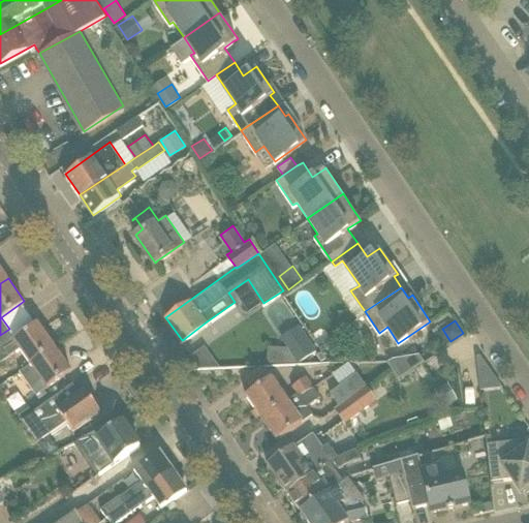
[(31,363),(56,346),(38,321),(16,337),(9,329),(0,335),(0,359),(1,360),(20,346),(31,362),(31,363)]
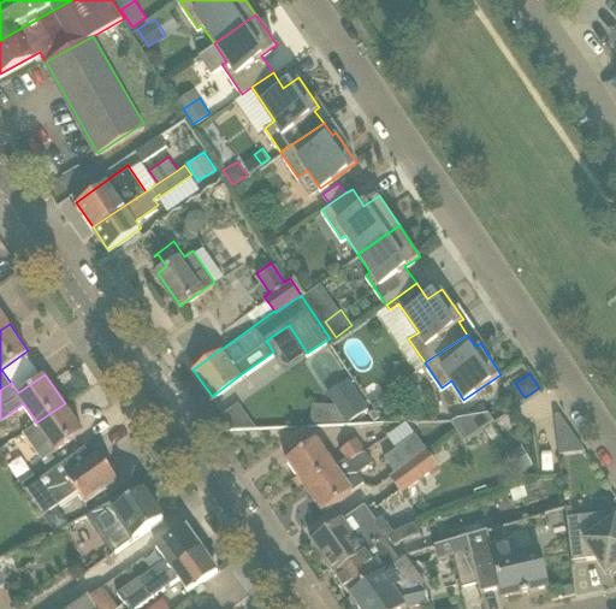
[(355,414),(367,407),(368,406),(356,386),(335,401),(347,420),(355,414)]
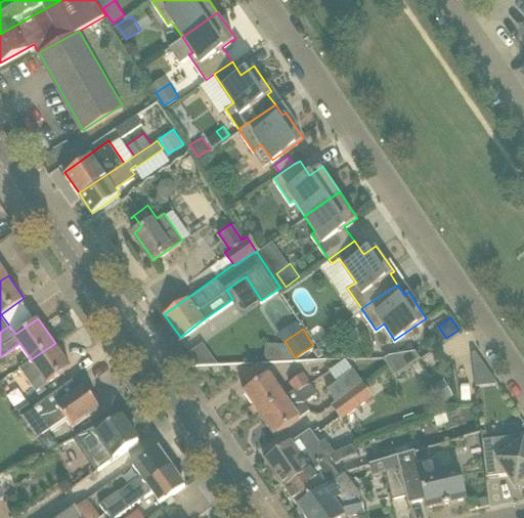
[(295,357),(285,342),(265,341),(264,358),(295,357)]
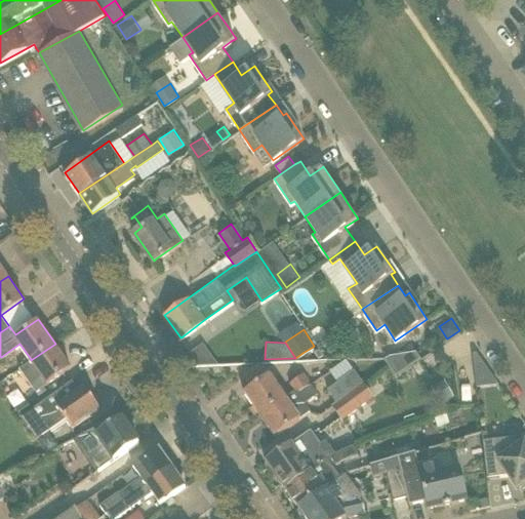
[(31,360),(31,359),(21,366),(31,382),(36,389),(46,382),(47,383),(71,365),(55,344),(31,360)]
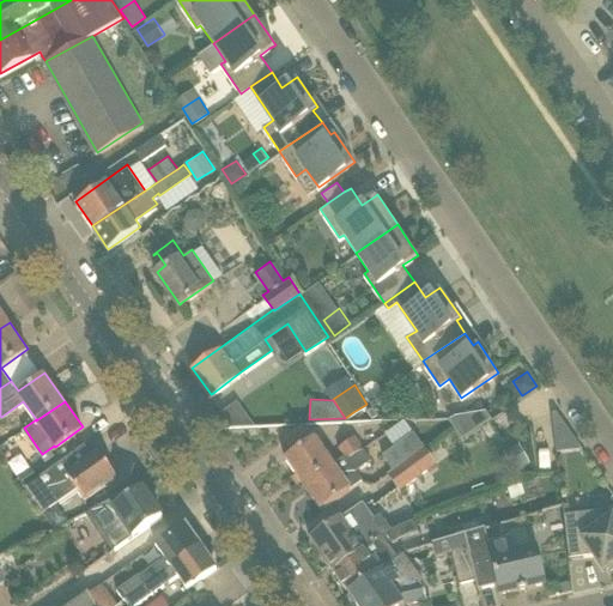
[(460,432),(492,419),(485,403),(453,416),(460,432)]
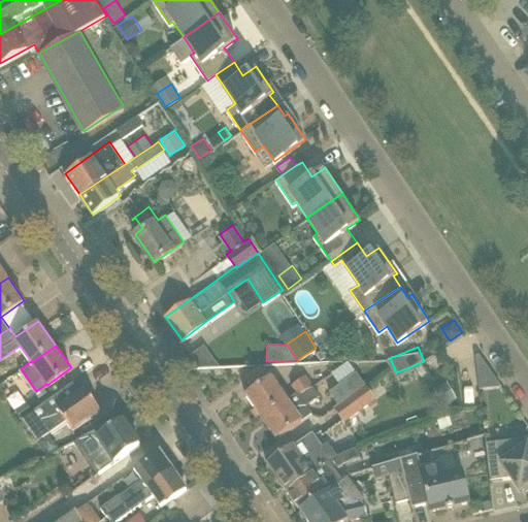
[(321,358),(325,356),(321,349),(317,352),(321,358)]
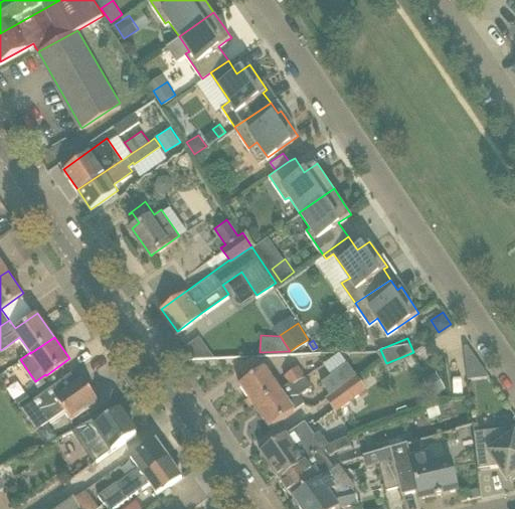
[(184,345),(176,350),(181,357),(192,356),(184,345)]
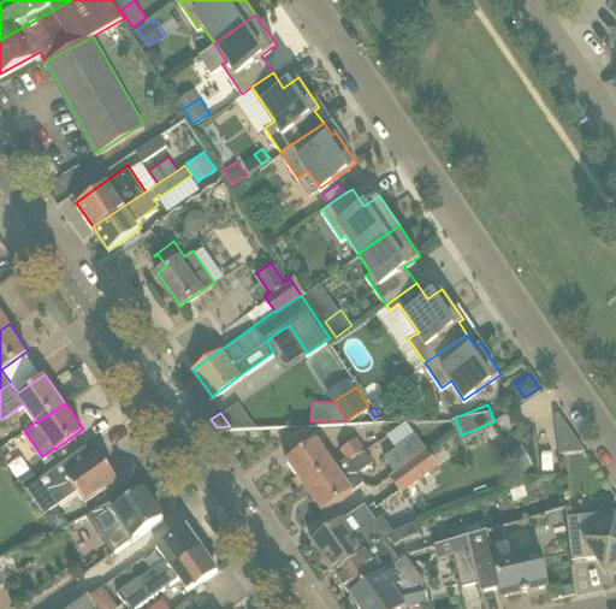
[(307,424),(288,439),(296,451),(286,459),(304,484),(333,463),(307,424)]
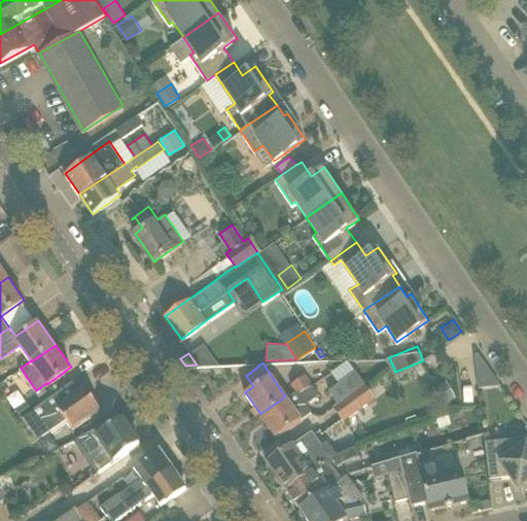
[(337,401),(364,381),(356,370),(328,389),(337,401)]
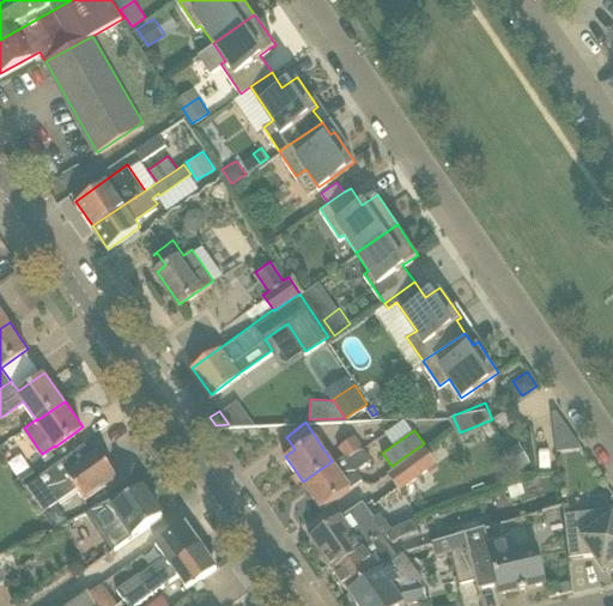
[(338,444),(345,453),(347,455),(362,446),(354,434),(338,444)]
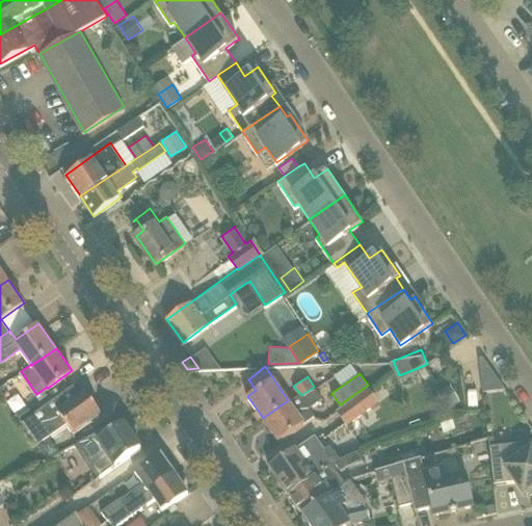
[(460,399),(451,382),(437,389),(447,406),(460,399)]
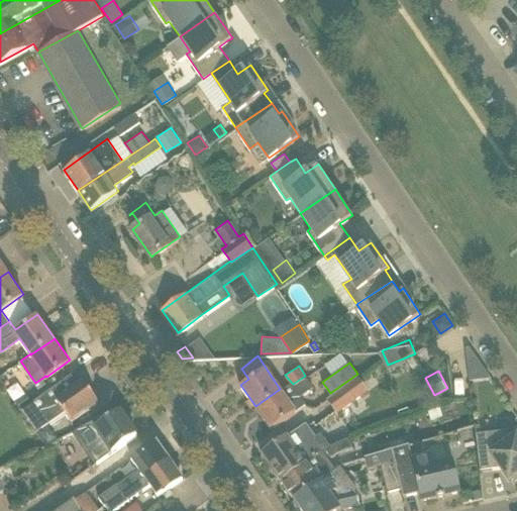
[(72,419),(98,400),(83,379),(79,383),(72,373),(31,401),(22,407),(21,408),(36,429),(49,420),(47,418),(63,407),(72,419)]
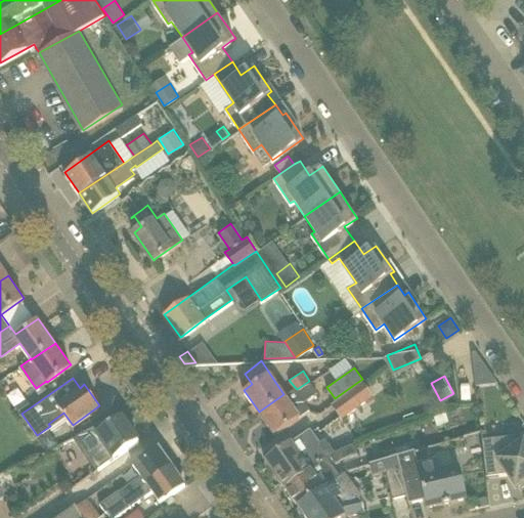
[(363,381),(362,379),(335,398),(336,399),(333,401),(341,414),(343,416),(374,394),(363,381)]
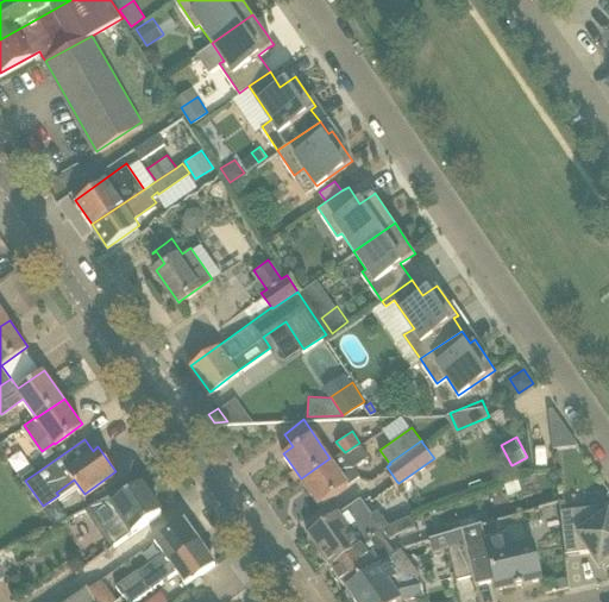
[(347,483),(359,475),(353,465),(368,455),(359,443),(345,452),(343,450),(331,458),(330,458),(301,478),(319,505),(347,483)]
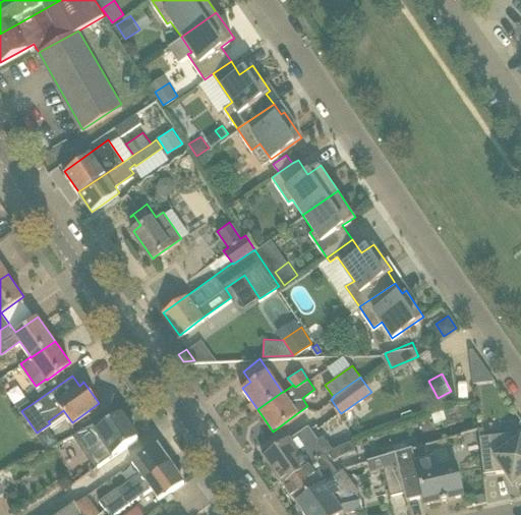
[(16,401),(22,410),(32,404),(25,395),(16,401)]
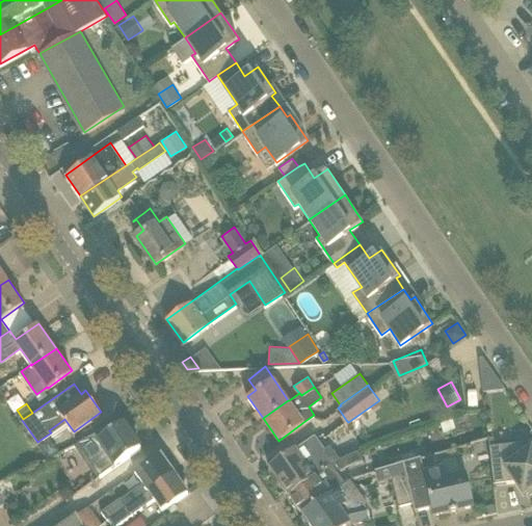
[(99,474),(140,446),(125,422),(82,450),(99,474)]
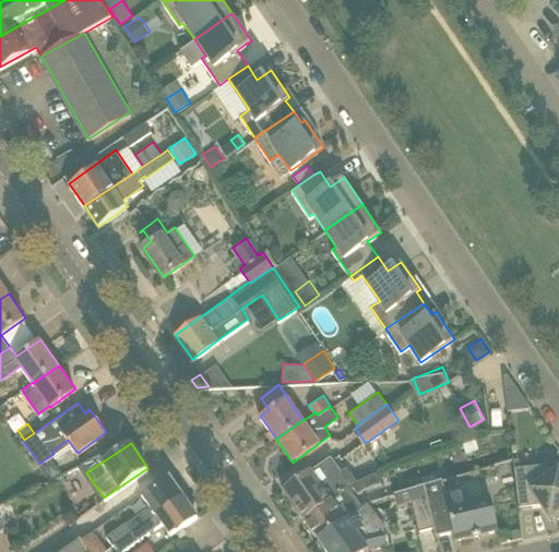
[(333,457),(331,453),(310,467),(283,487),(304,517),(347,484),(356,478),(346,466),(342,469),(333,457)]
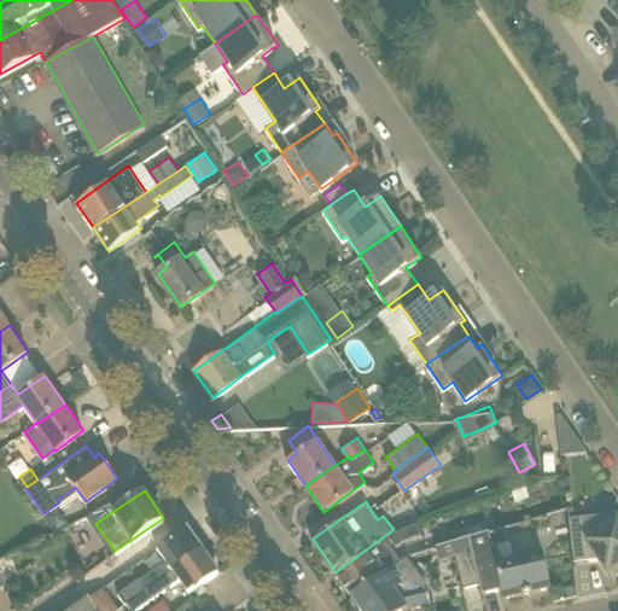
[(573,559),(599,557),(608,571),(617,564),(617,519),(612,511),(570,516),(569,506),(567,506),(573,559)]
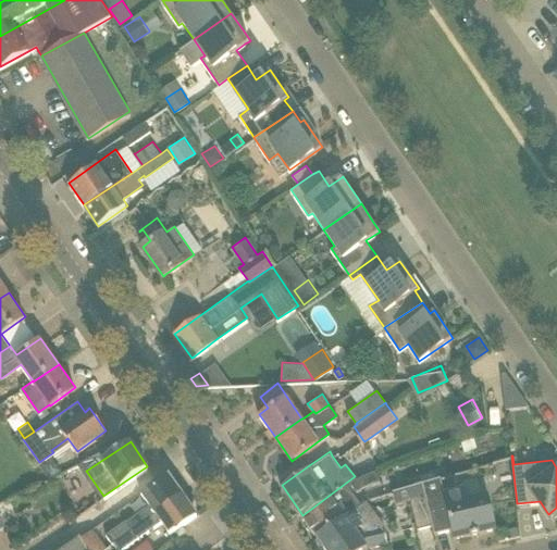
[(375,470),(350,480),(358,490),(380,479),(375,470)]
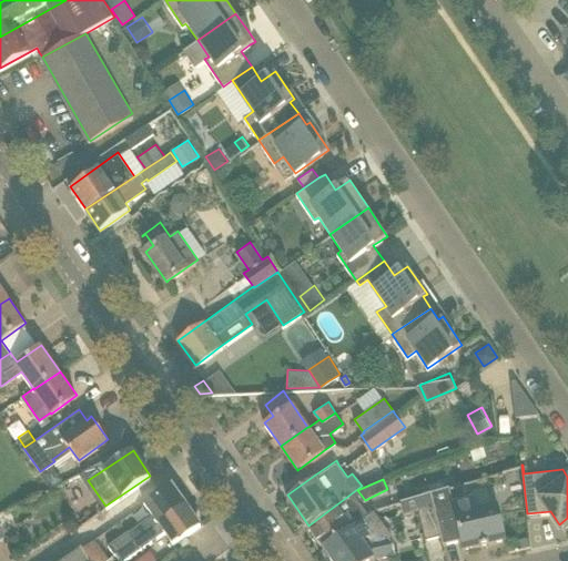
[(151,514),(110,542),(117,552),(140,536),(186,503),(172,482),(143,502),(151,514)]
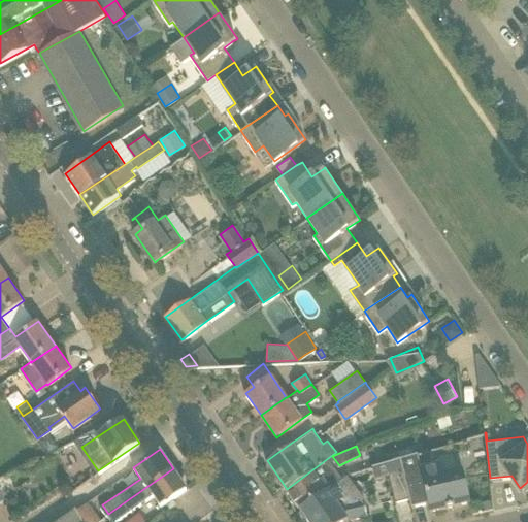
[(400,457),(409,497),(411,504),(428,501),(430,510),(447,506),(447,507),(470,499),(463,467),(442,472),(439,463),(422,467),(418,452),(400,457)]
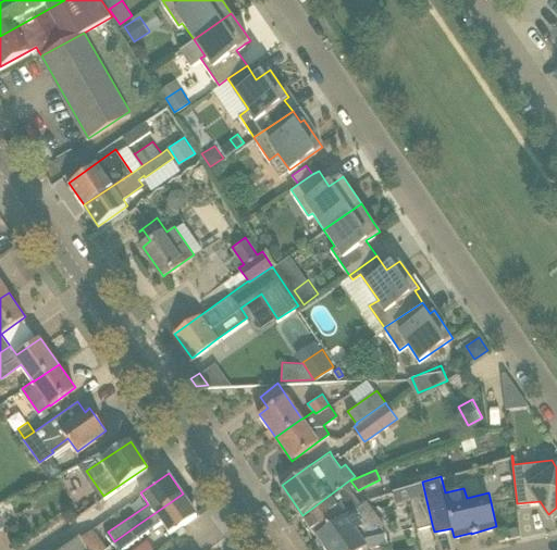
[(432,524),(422,482),(393,489),(397,505),(410,501),(417,527),(432,524)]
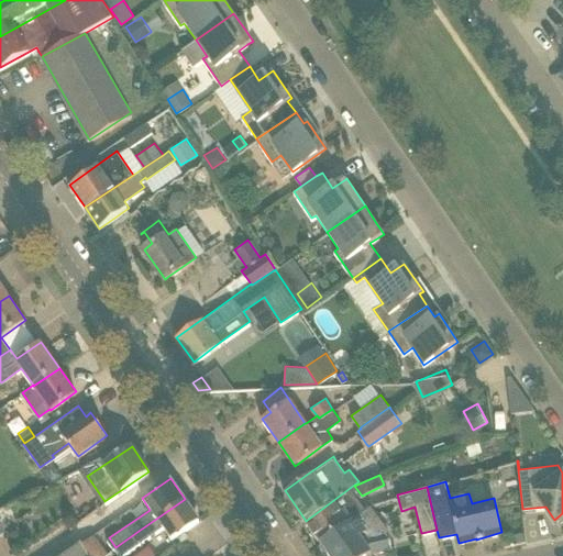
[(357,496),(356,497),(350,488),(306,521),(320,541),(356,515),(365,509),(357,496)]
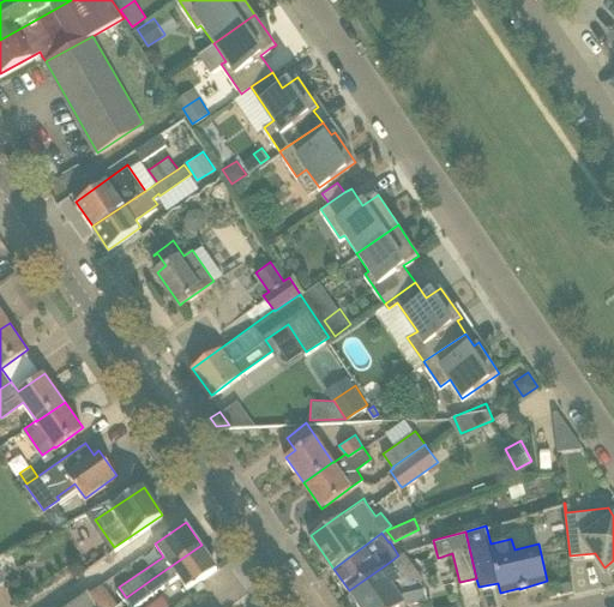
[(187,588),(217,566),(202,545),(151,580),(126,598),(132,606),(178,574),(187,588)]
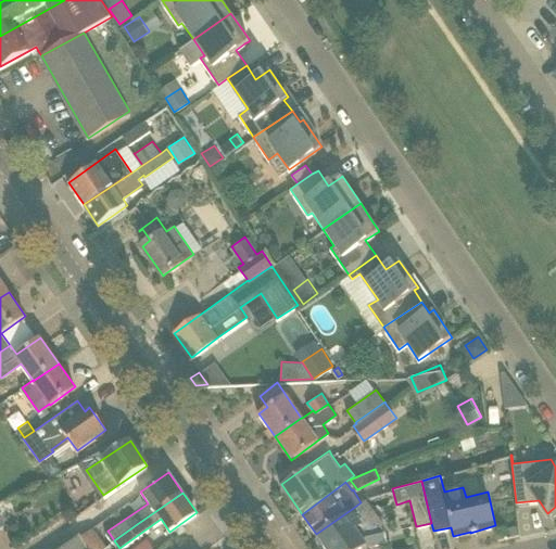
[(367,545),(388,540),(383,523),(365,528),(355,513),(352,509),(316,534),(326,548),(365,548),(364,547),(367,545)]
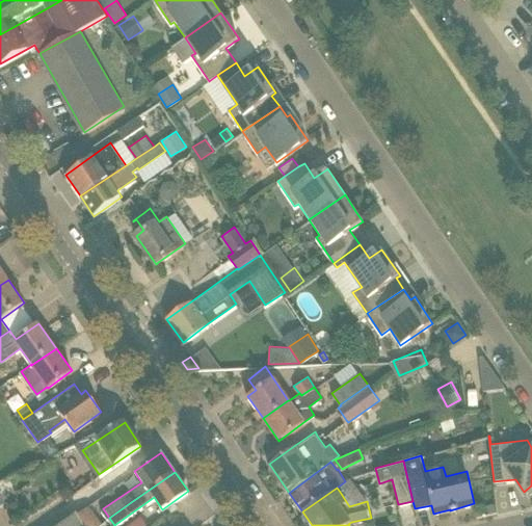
[(84,525),(78,513),(77,511),(55,525),(84,525)]
